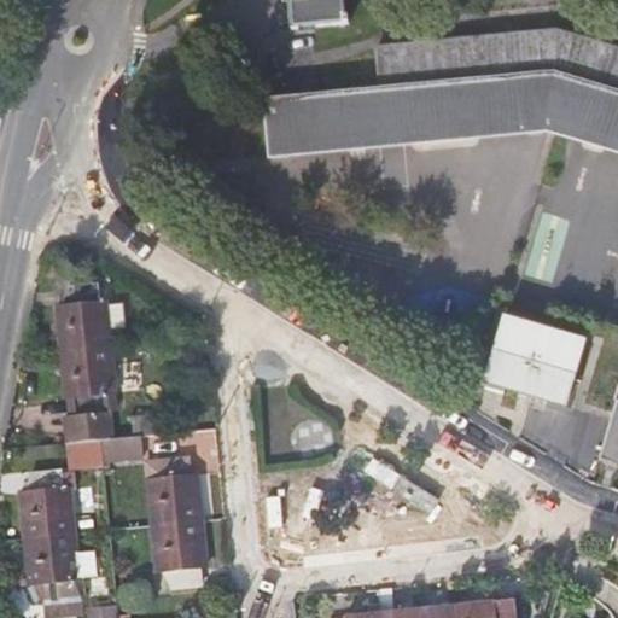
[(291,0),(293,27),(345,22),(343,0),(291,0)]
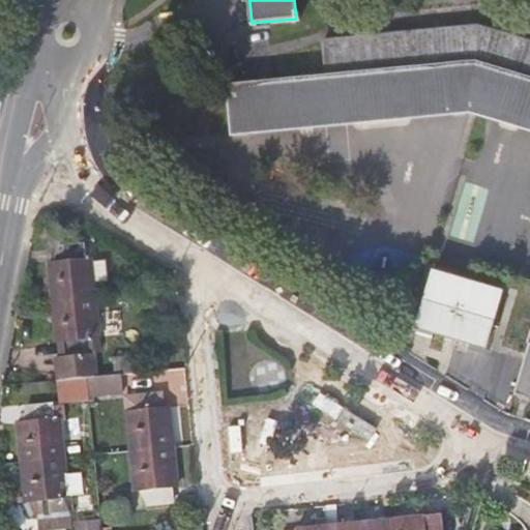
[(471,112),(529,128),(529,41),(478,26),(406,32),(324,40),(327,77),(228,86),(232,134),(471,112)]
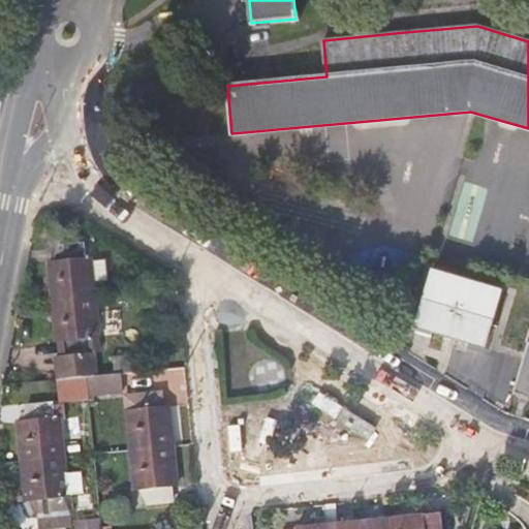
[(50,262),(53,301),(95,297),(91,258),(88,259),(86,243),(60,246),(61,261),(50,262)]
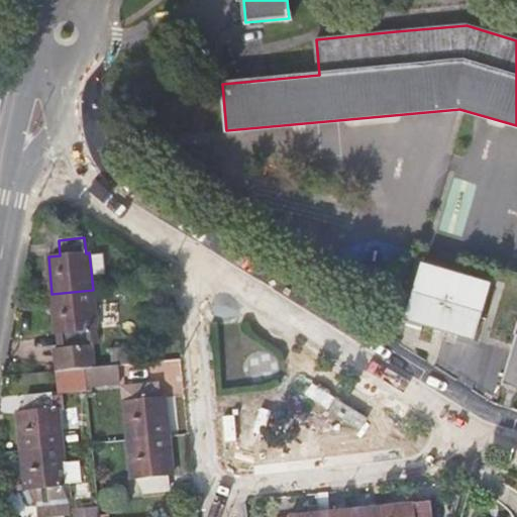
[(423,266),(407,319),(474,339),(490,285),(423,266)]
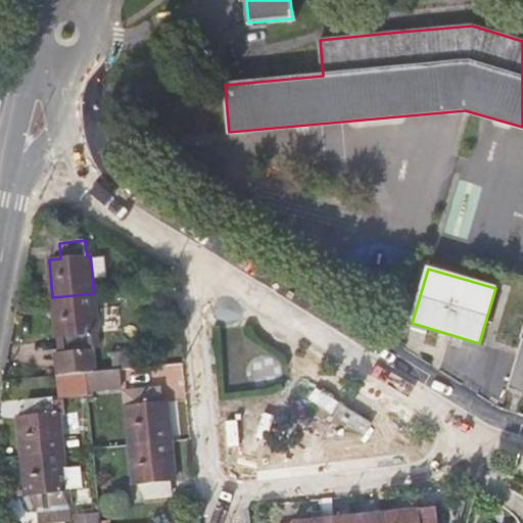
[(98,332),(94,293),(52,297),(56,337),(67,335),(69,351),(57,352),(59,375),(87,372),(97,371),(93,332),(98,332)]
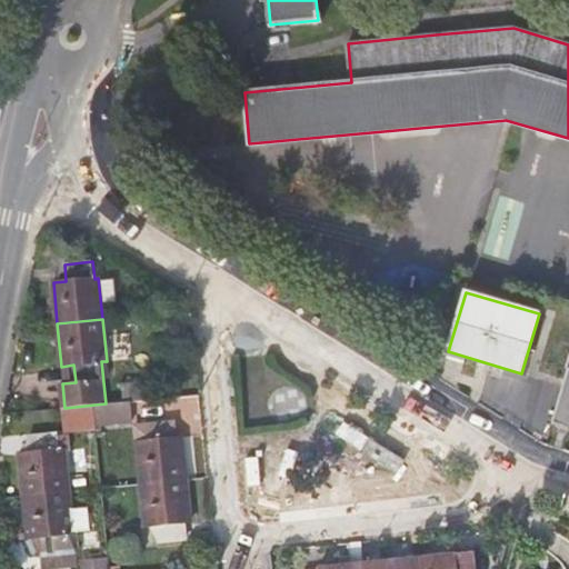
[(568,367),(553,422),(568,427),(568,367)]
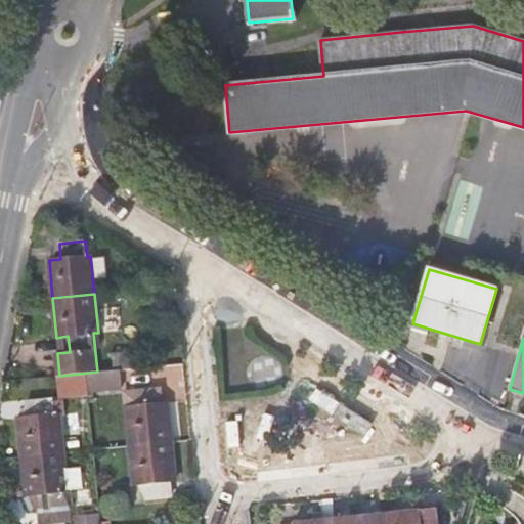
[(114,354),(115,369),(121,368),(143,366),(141,351),(114,354)]
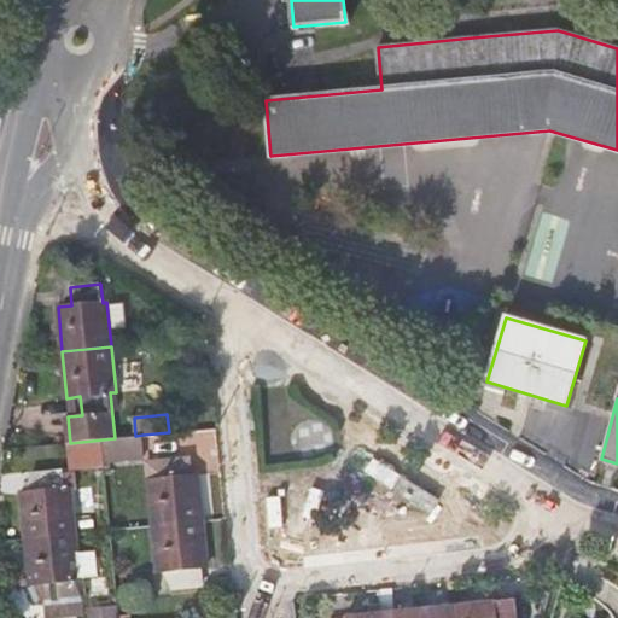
[(144,453),(143,435),(135,436),(115,438),(103,439),(104,458),(144,453)]
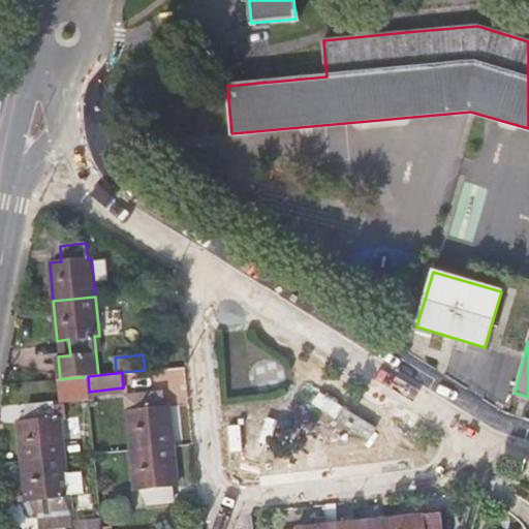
[(62,401),(90,399),(89,392),(88,376),(60,379),(62,401)]
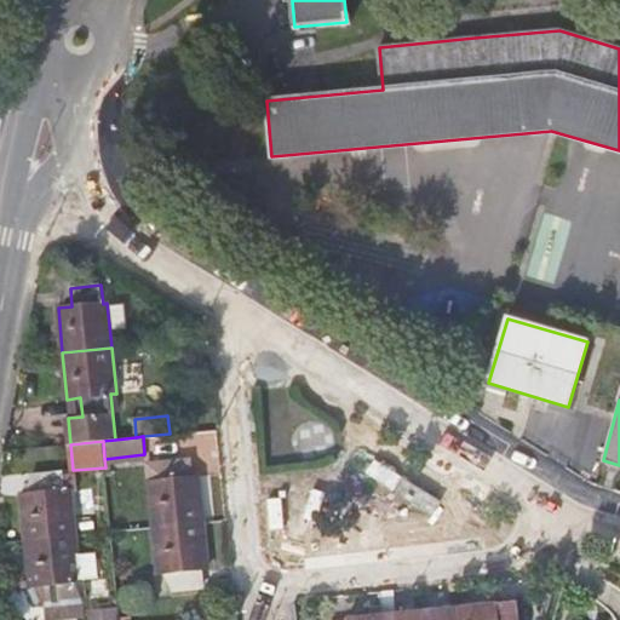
[(149,464),(155,527),(204,522),(199,478),(193,478),(190,459),(149,464)]
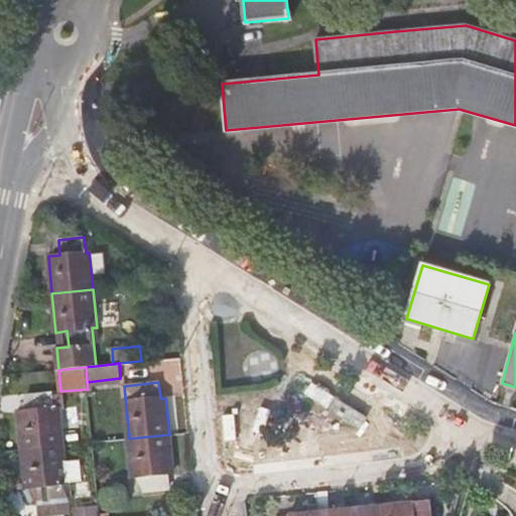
[(353,422),(359,412),(310,382),(304,392),(353,422)]
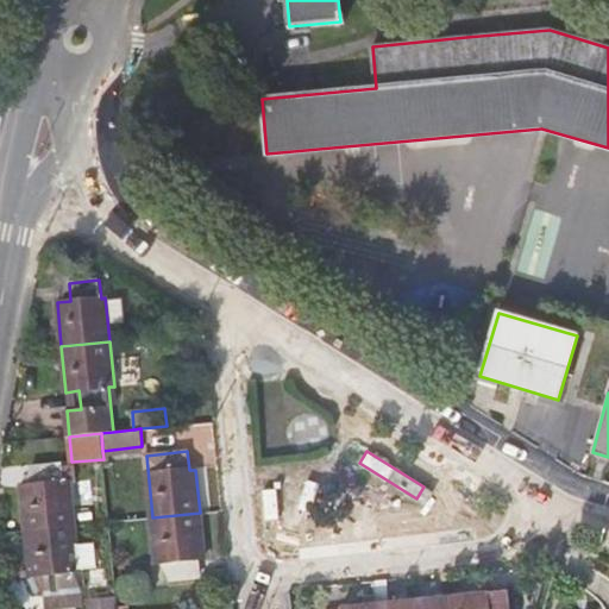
[(23,487),(26,532),(74,527),(70,482),(63,483),(61,464),(33,466),(35,485),(23,487)]
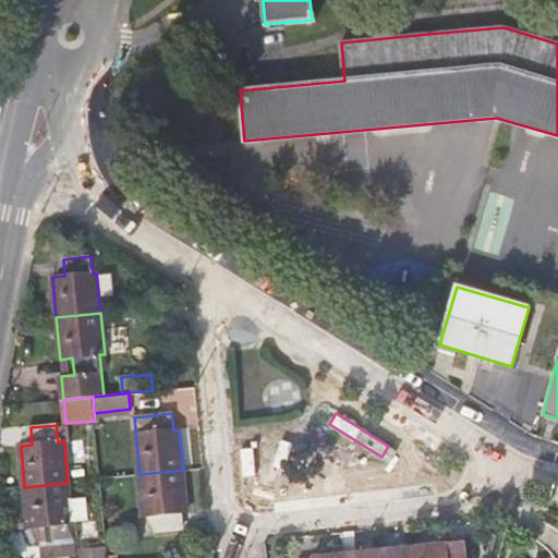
[(187,511),(183,470),(140,474),(143,516),(155,514),(157,531),(183,529),(182,512),(187,511)]
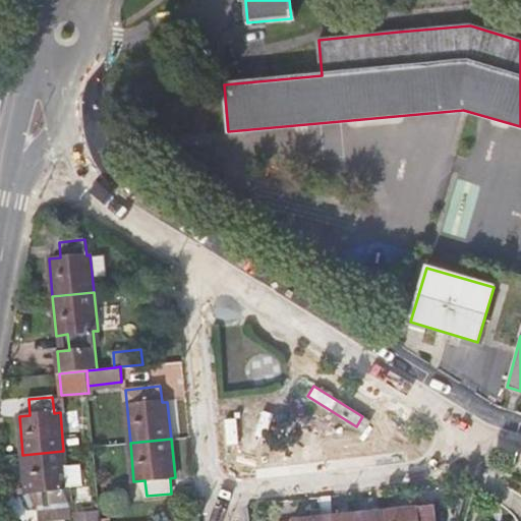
[(63,451),(22,455),(26,493),(23,494),(27,509),(39,509),(40,520),(49,520),(70,518),(67,489),(83,487),(80,465),(65,467),(63,451)]
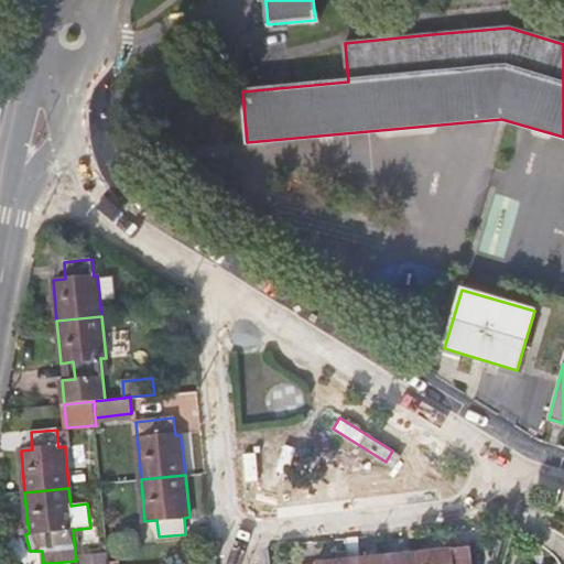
[(383,563),(419,563),(418,553),(393,556),(392,533),(381,534),(383,556),(383,563)]
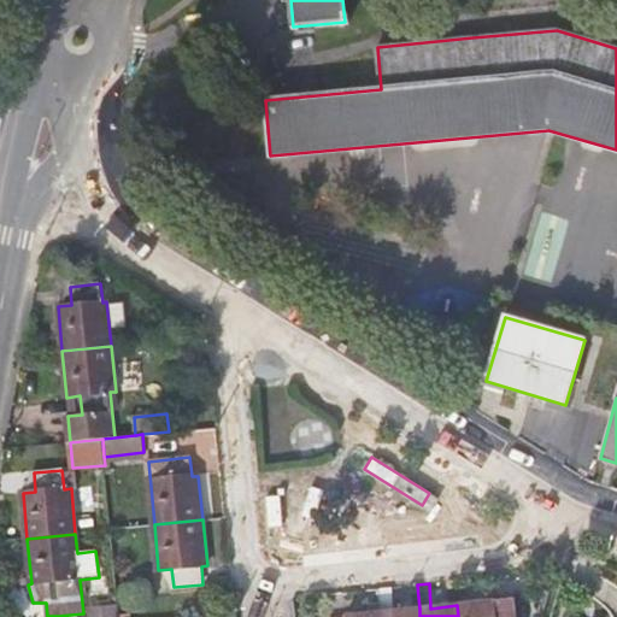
[(395,612),(393,587),(380,588),(382,603),(382,612),(382,616),(419,616),(419,609),(395,612)]
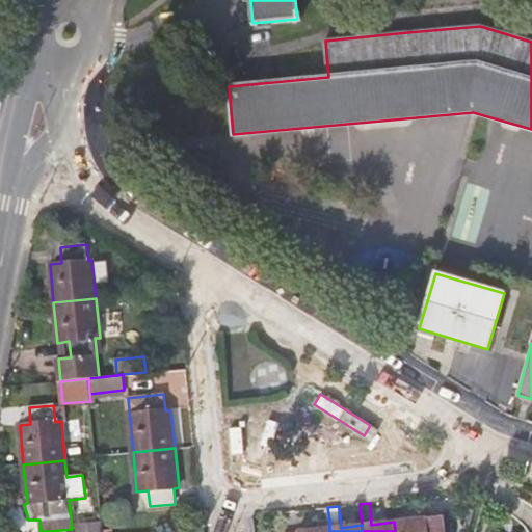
[(444,531),(443,516),(394,522),(395,531),(444,531)]
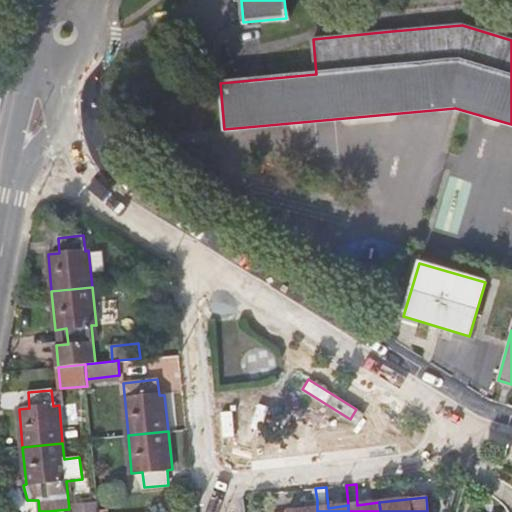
[(305,502),(306,510),(317,508),(317,500),(305,502)]
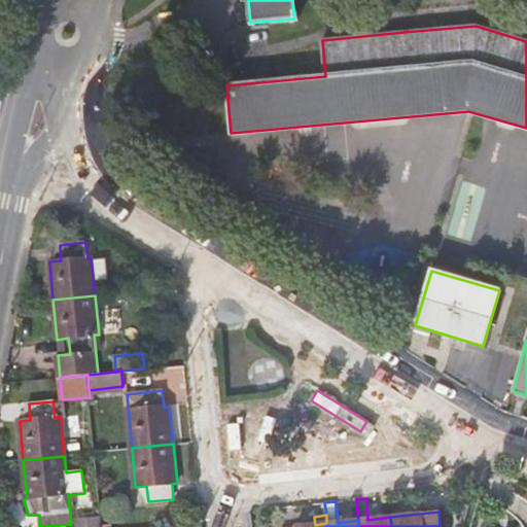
All buildings are outlined.
